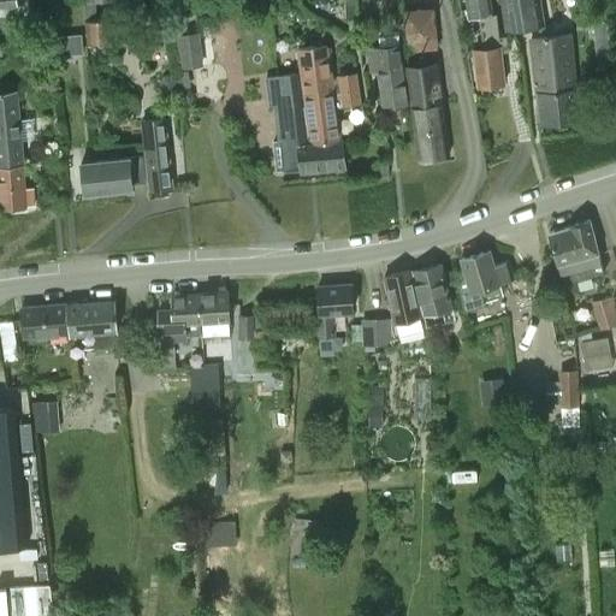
[(84,0),(86,19),(87,45),(111,42),(110,18),(96,19),(96,0),(98,0),(106,0),(107,5),(120,4),(119,0),(84,0)]
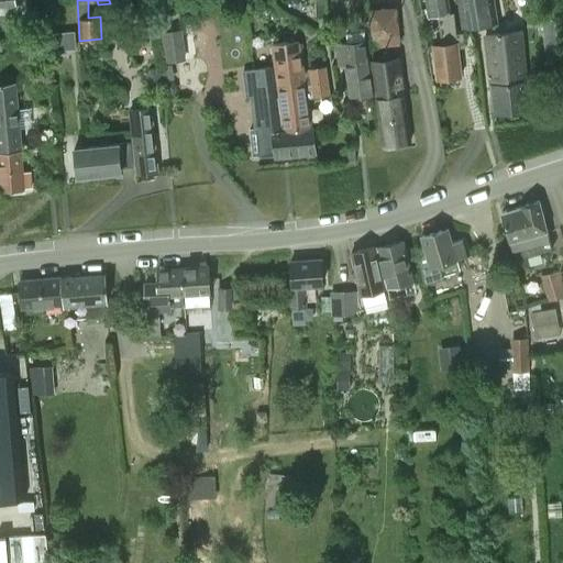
[(327,17),(324,0),(313,0),(316,10),(313,10),(315,18),(327,17)]
